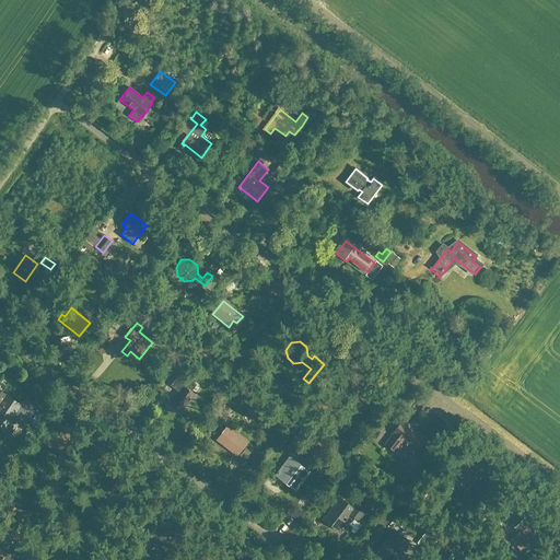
[(0,428),(10,435),(16,426),(12,422),(12,421),(10,420),(20,405),(1,393),(0,394),(0,428)]
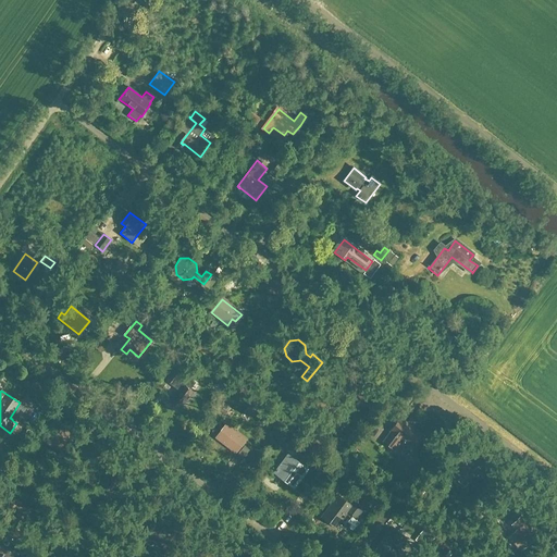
[(189,399),(181,411),(190,419),(197,411),(190,407),(194,403),(189,399)]
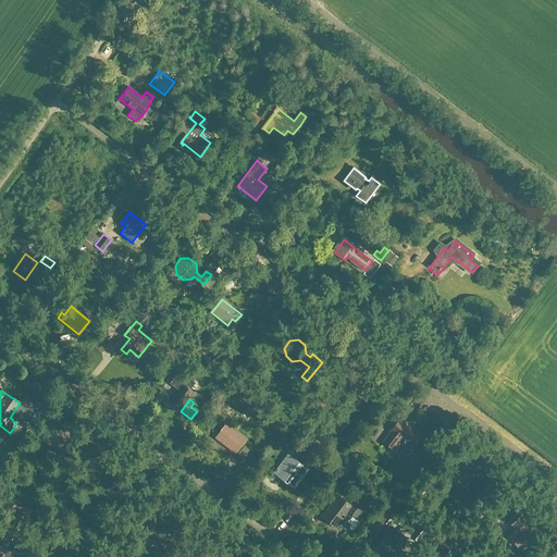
[(393,431),(385,442),(395,449),(404,438),(413,447),(423,435),(401,418),(392,430),(393,431)]
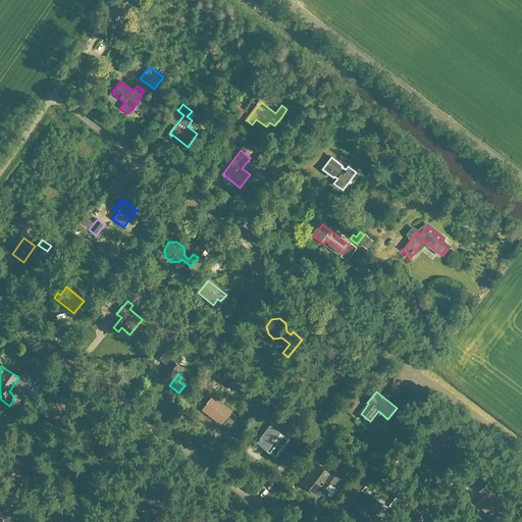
[(230,413),(212,399),(203,410),(221,424),(230,413)]
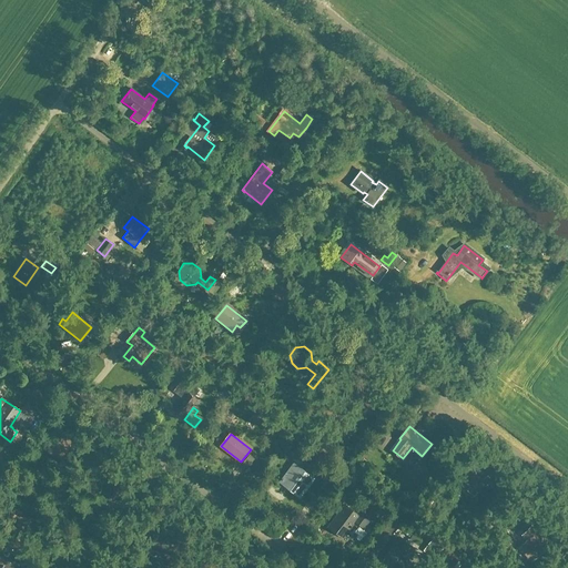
[(71,442),(63,435),(53,447),(50,445),(47,450),(59,459),(58,460),(63,466),(74,453),(67,446),(71,442)]
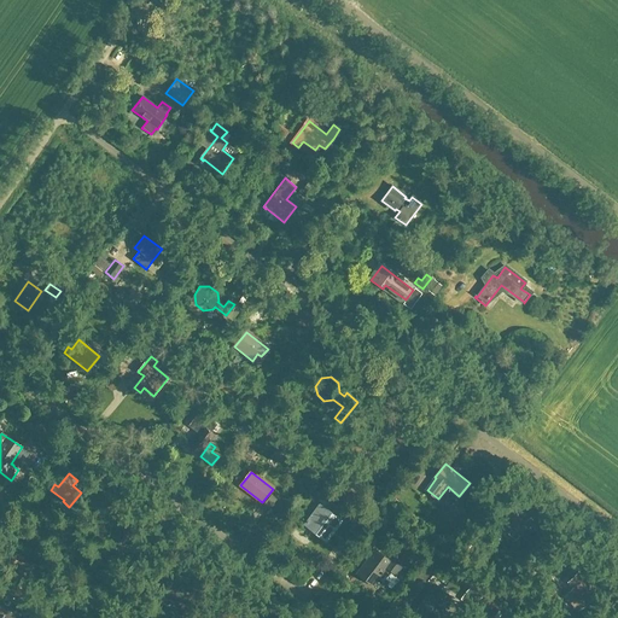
[(28,487),(23,478),(16,482),(21,491),(28,487)]
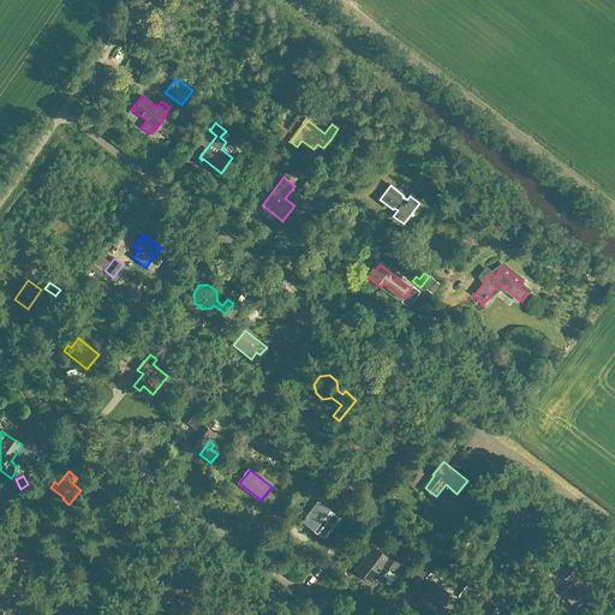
[(324,539),(342,518),(320,501),(306,520),(305,519),(304,521),(305,521),(304,523),(324,539)]
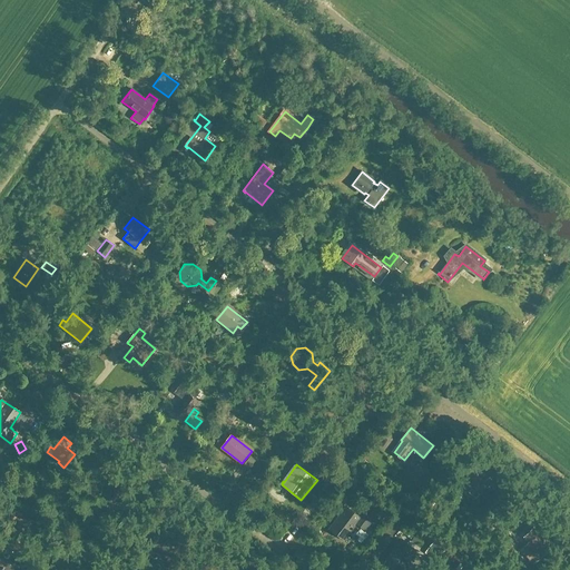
[(482,492),(491,479),(482,472),(482,471),(477,467),(471,474),(467,471),(459,481),(464,484),(467,481),(482,492)]
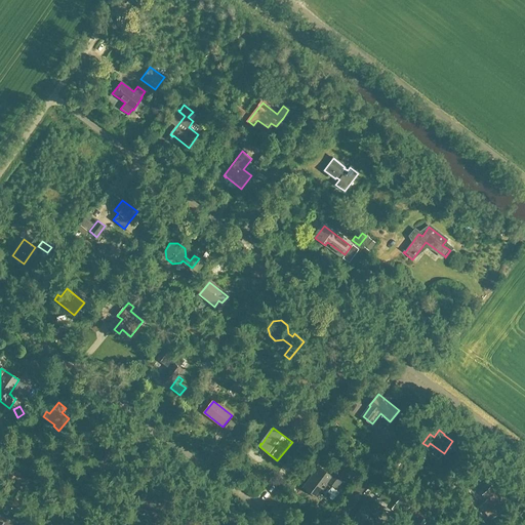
[(98,466),(105,470),(113,456),(101,448),(92,460),(97,465),(97,466),(98,466)]
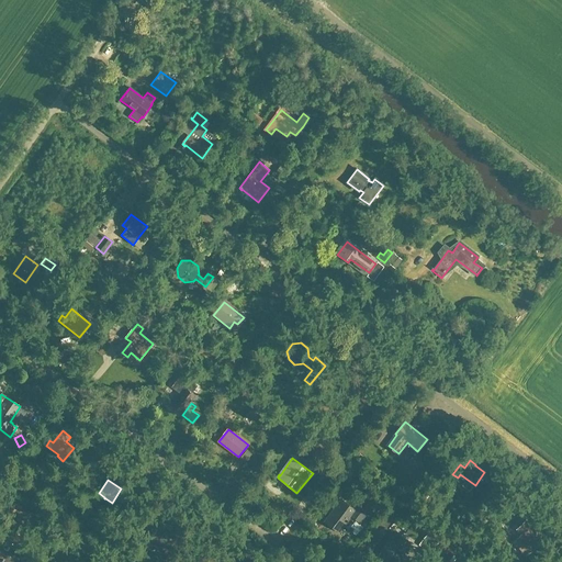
[(431,497),(441,487),(436,482),(426,492),(431,497)]
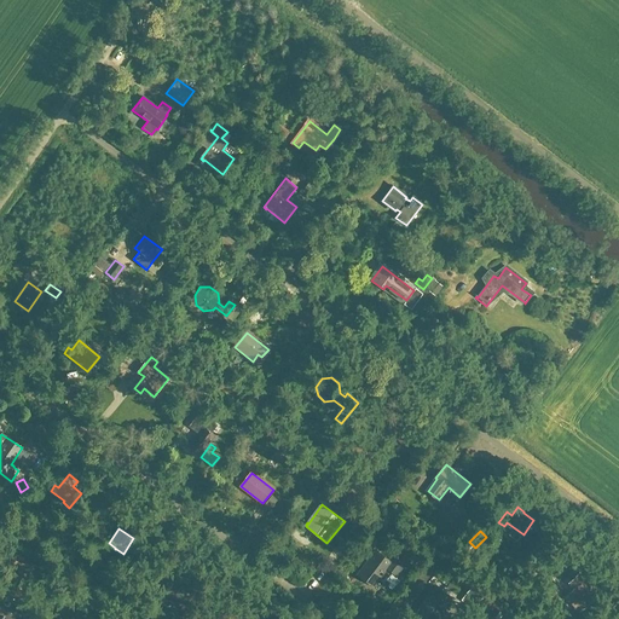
[(358,576),(372,586),(386,570),(395,576),(404,565),(394,557),(391,561),(376,550),(358,576)]
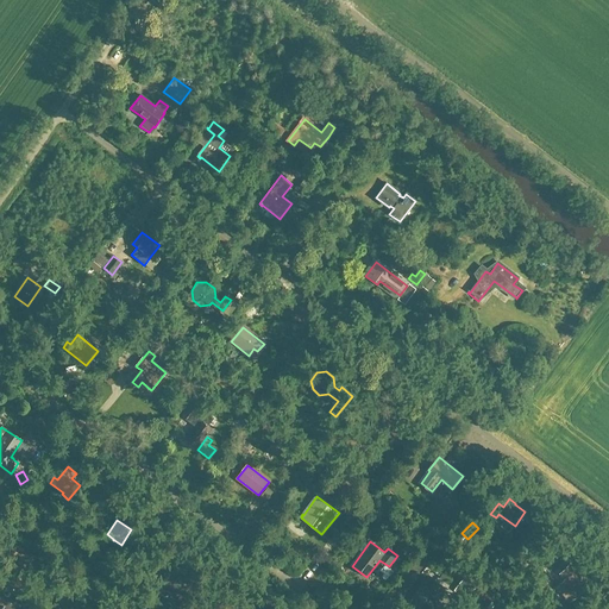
[(136,556),(130,551),(121,563),(127,566),(136,556)]
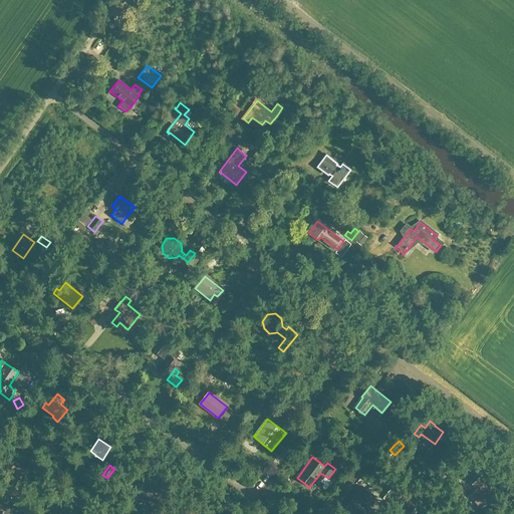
[(484,506),(499,492),(482,476),(474,484),(479,489),(473,495),(484,506)]
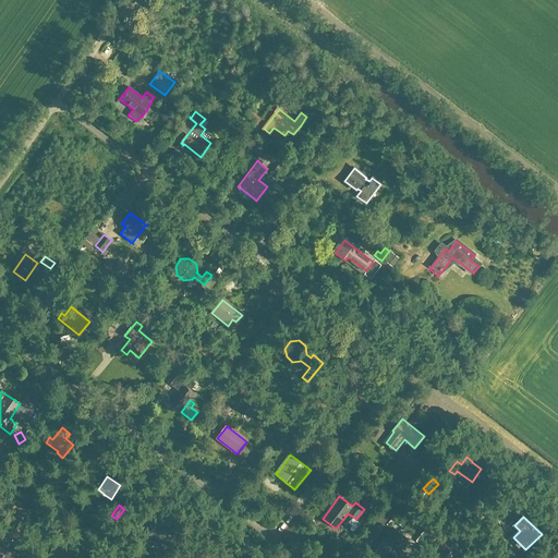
[(159,553),(173,535),(157,522),(143,540),(159,553)]
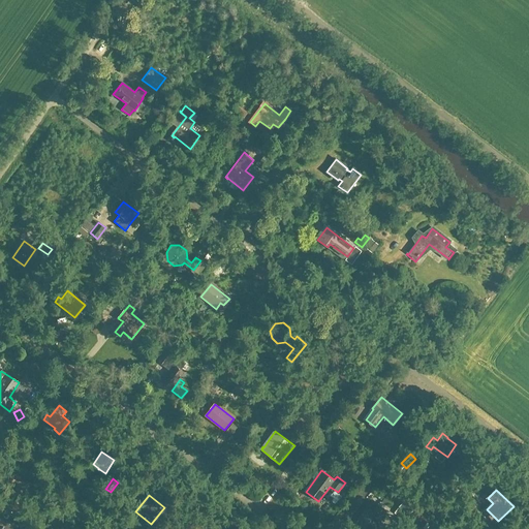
[(138,502),(133,498),(125,510),(130,515),(138,502)]
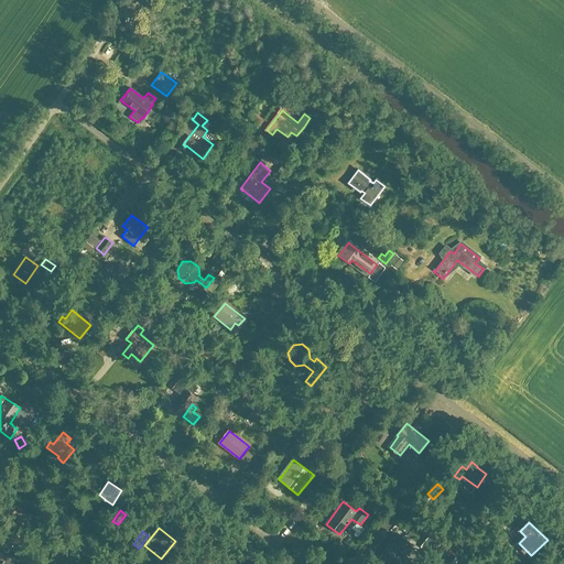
[(401,560),(413,546),(399,534),(383,554),(396,563),(399,559),(401,560)]
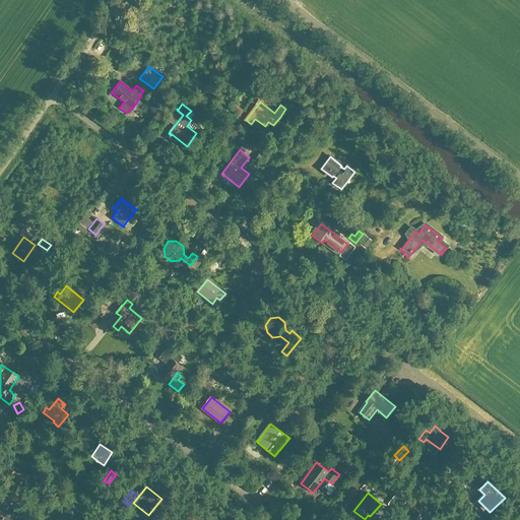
[(470,511),(478,501),(475,498),(466,508),(470,511)]
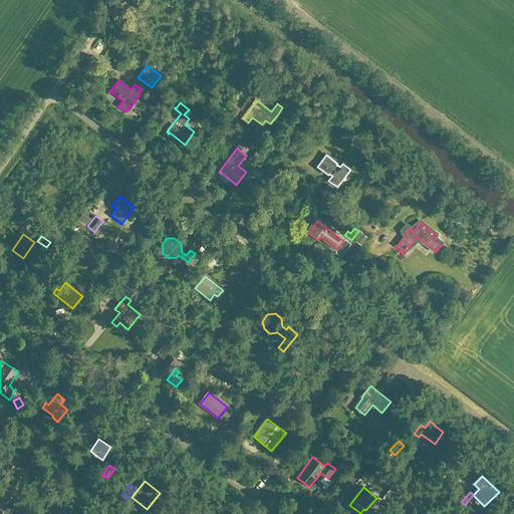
[(15,513),(16,513),(1,502),(0,503),(0,513),(15,513)]
